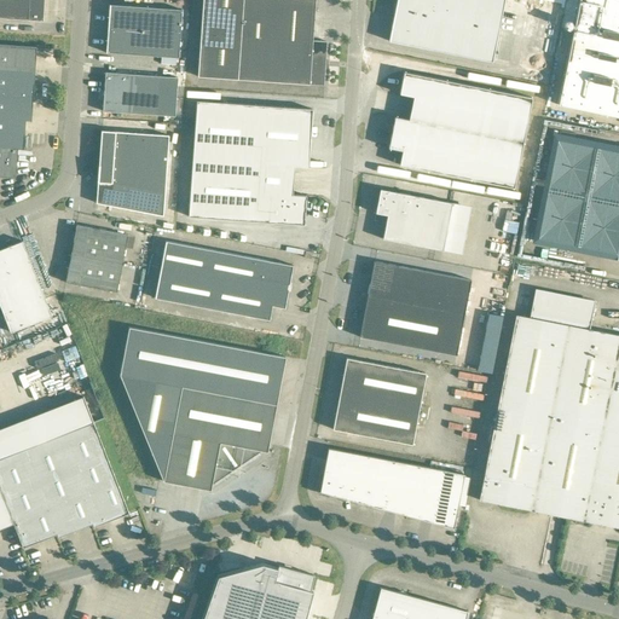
[(0,0),(0,17),(42,21),(42,19),(41,19),(41,0),(0,0)]
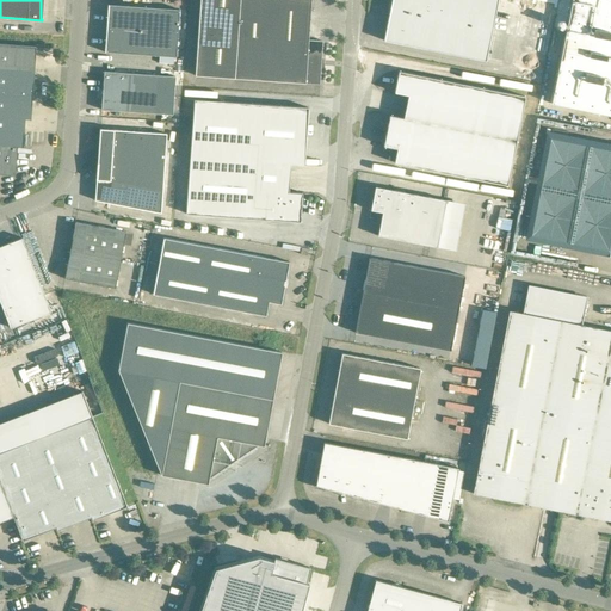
[(199,0),(195,75),(234,78),(234,79),(320,85),(322,41),(309,39),(310,0),(199,0)]
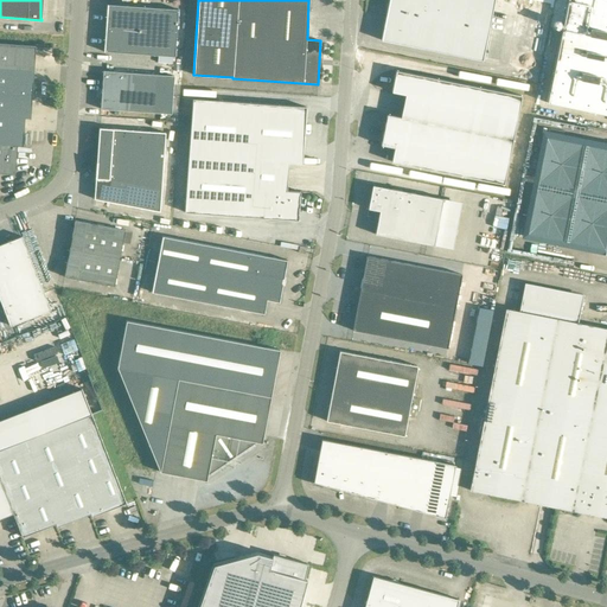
[(388,0),(385,17),(381,40),(483,61),(494,0),(388,0)]
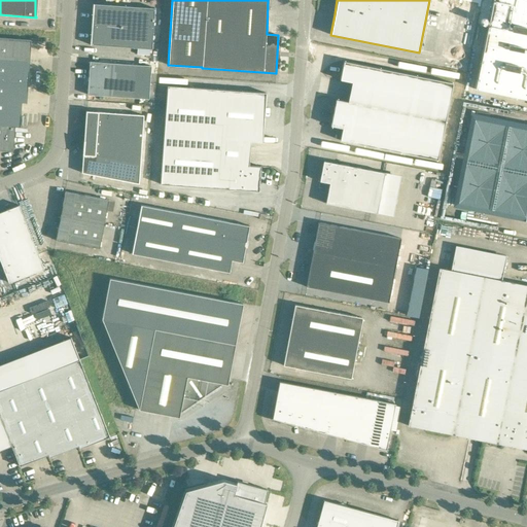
[(526,0),(493,0),(476,90),(526,99),(526,0)]
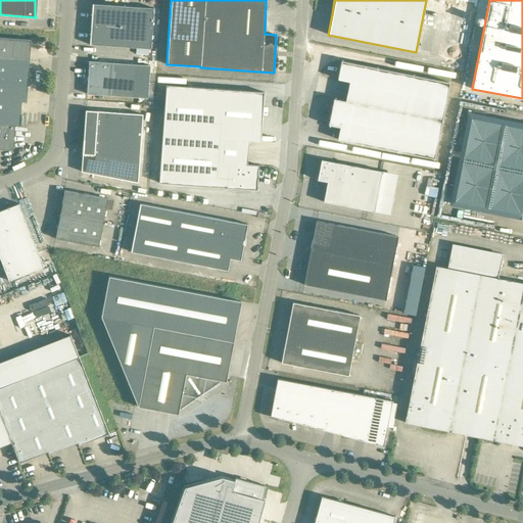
[(93,4),(90,44),(150,49),(153,8),(93,4)]
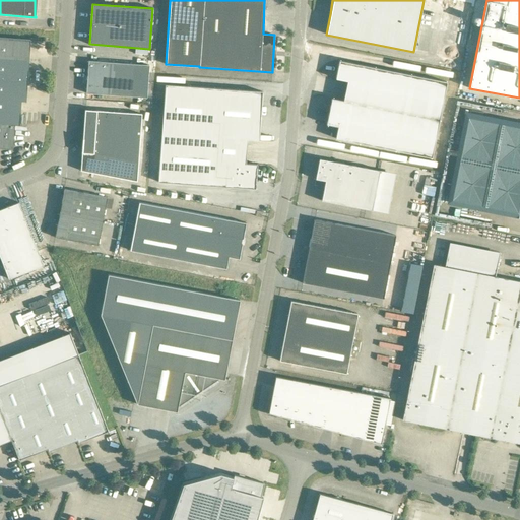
[(0,37),(0,58),(29,60),(30,40),(0,37)]
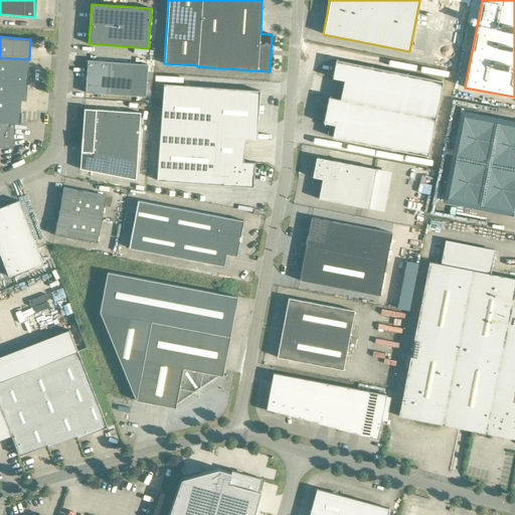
[(0,57),(0,122),(15,123),(14,124),(19,124),(21,100),(26,101),(29,59),(0,57)]
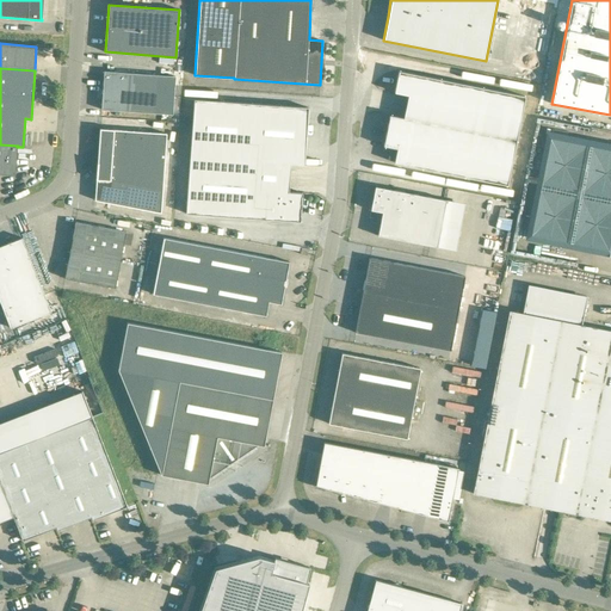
[(104,72),(102,110),(173,115),(176,76),(104,72)]
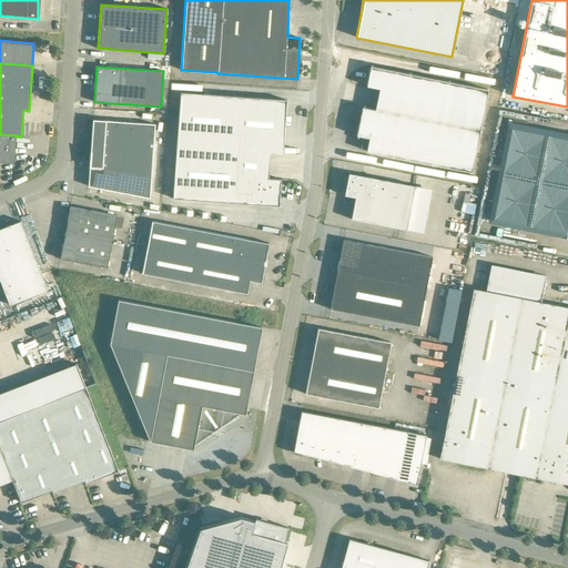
[(369,139),(366,151),(472,172),(488,90),(371,67),(366,85),(405,93),(401,114),(362,107),(356,135),(369,139)]
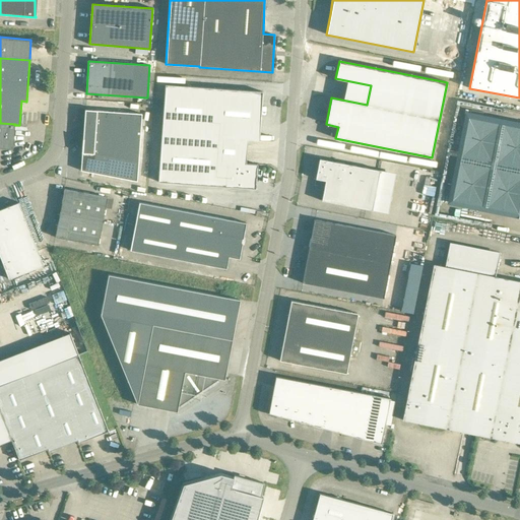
[(161,133),(222,138),(259,140),(262,91),(166,84),(161,133)]
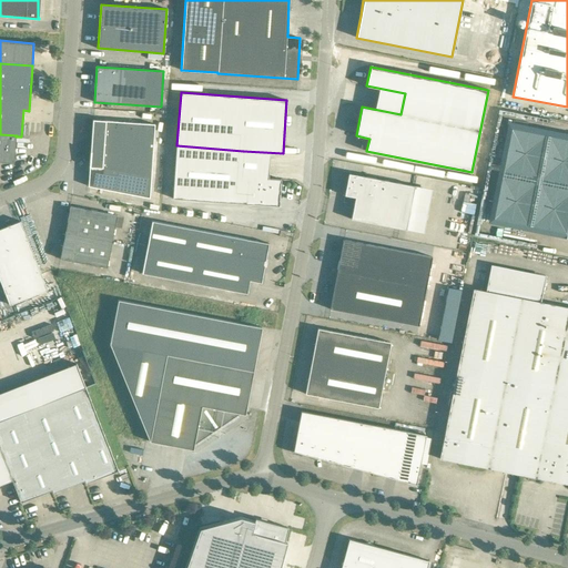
[(90,151),(88,186),(150,198),(154,124),(93,120),(91,144),(88,148),(91,151),(90,151)]
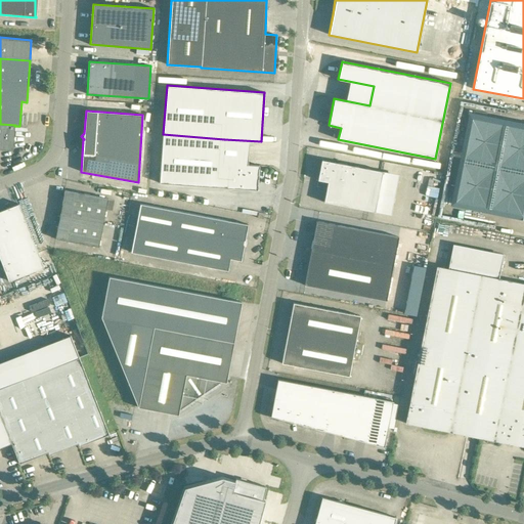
[(0,124),(0,148),(13,150),(14,126),(15,125),(0,124)]
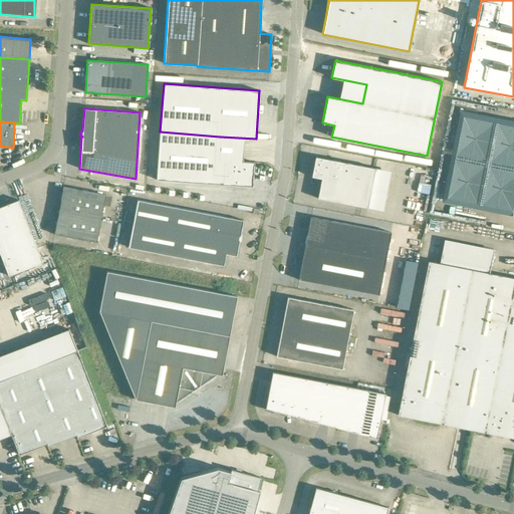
[(220,137),(160,132),(157,180),(252,187),(253,182),(254,163),(219,160),(220,137)]
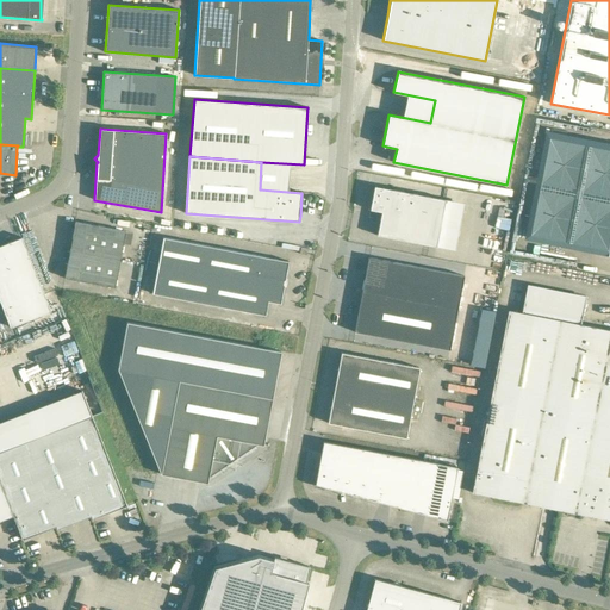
[(369,210),(381,212),(378,235),(436,247),(444,200),(374,186),(369,210)]
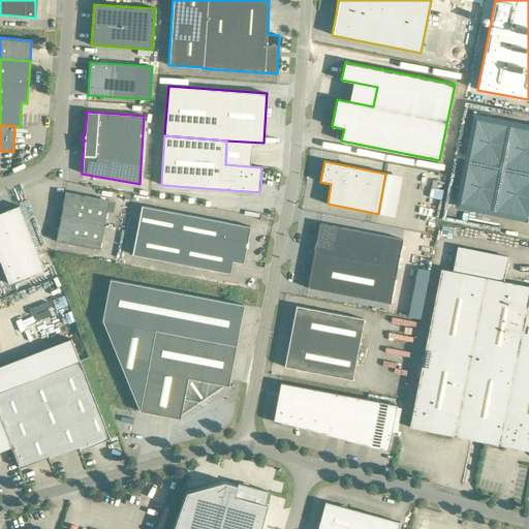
[(63,205),(61,217),(104,225),(109,200),(65,192),(63,205)]
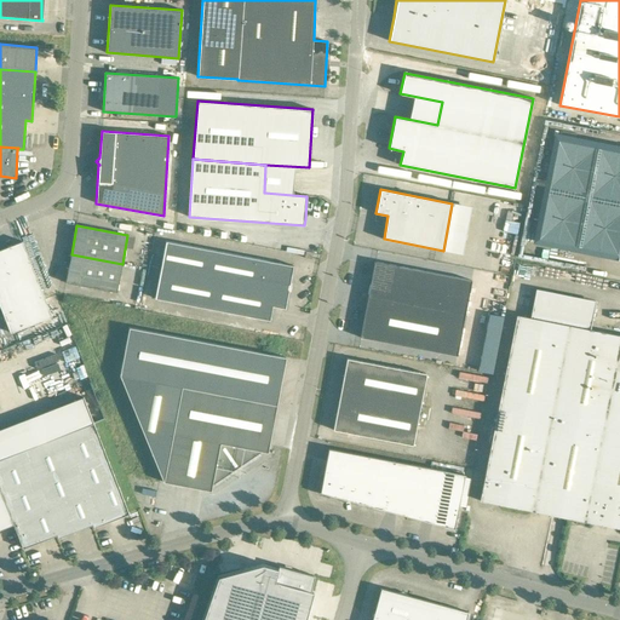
[(0,250),(0,306),(10,333),(52,316),(22,241),(0,250)]
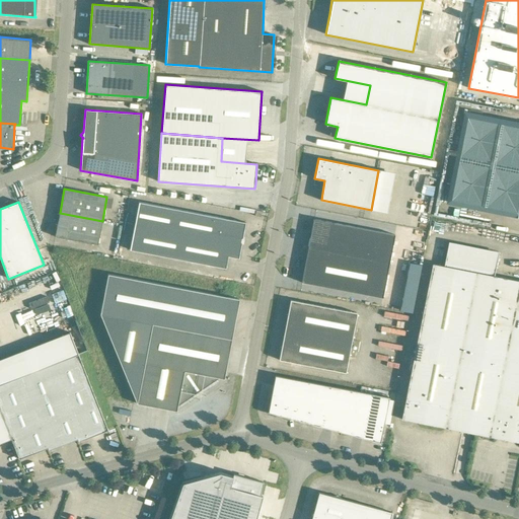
[(238,258),(241,242),(240,242),(241,238),(242,238),(245,222),(139,202),(130,249),(225,269),(228,256),(238,258)]
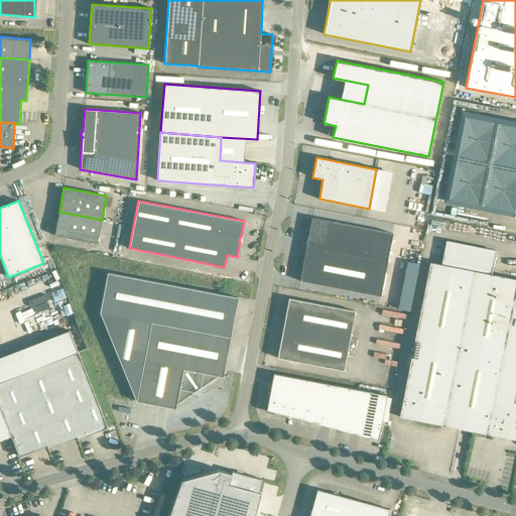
[(102,220),(59,212),(57,223),(56,223),(54,235),(97,243),(102,220)]
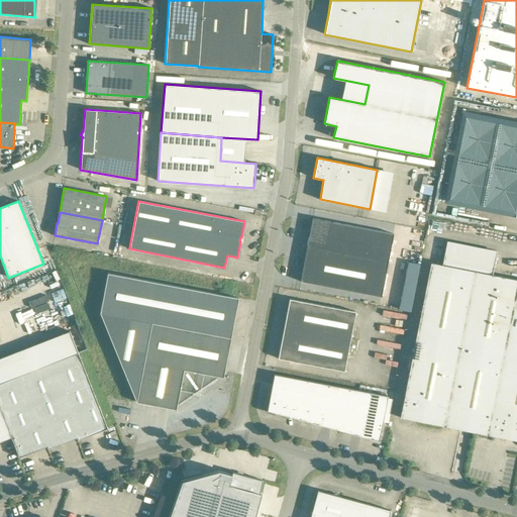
[(312,218),(306,249),(387,265),(393,233),(312,218)]
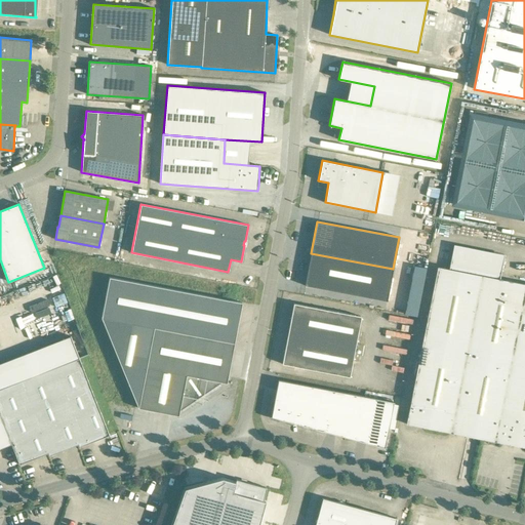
[(393,269),(311,253),(305,285),(387,301),(393,269)]
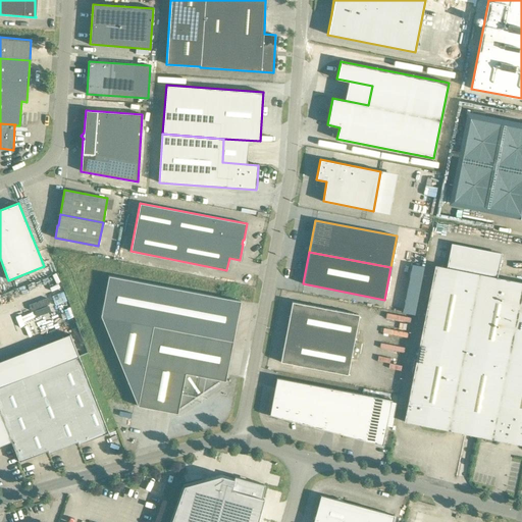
[(521,282),(445,267),(434,265),(404,421),(521,445),(521,282)]
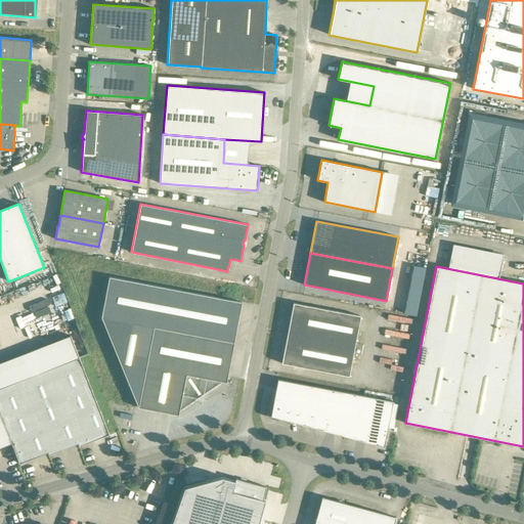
[(101,317),(138,407),(178,415),(179,410),(221,382),(226,383),(242,302),(110,276),(101,317)]
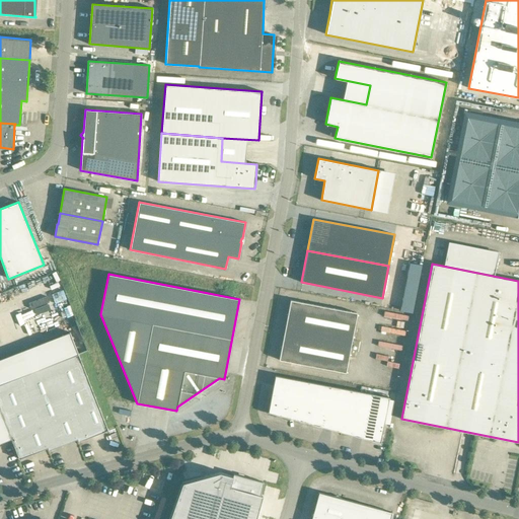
[(279,360),(346,373),(357,312),(290,300),(279,360)]
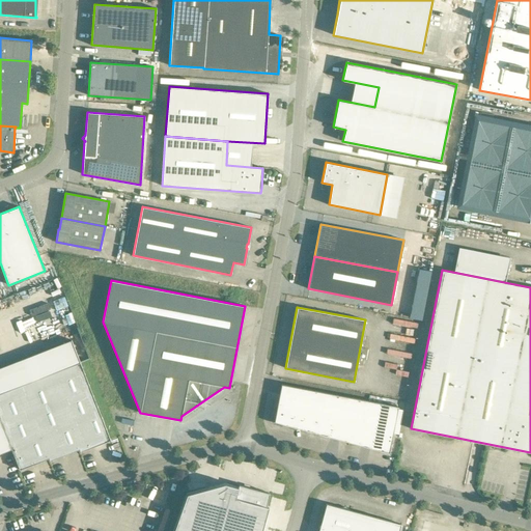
[(80,362),(50,373),(80,449),(80,450),(80,451),(110,440),(80,362)]
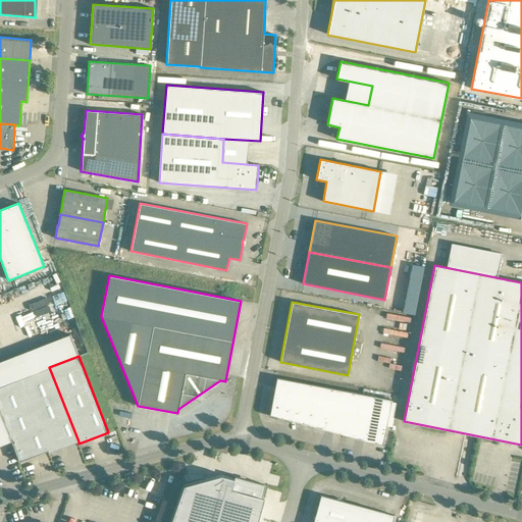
[(49,367),(20,378),(48,450),(49,452),(49,453),(79,441),(49,367)]
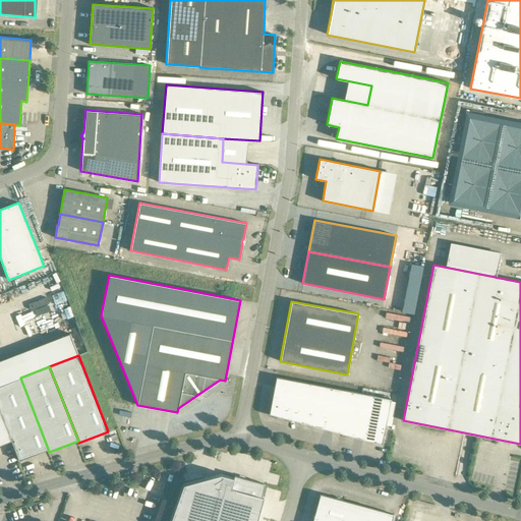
[(0,386),(0,411),(18,461),(48,449),(20,378),(0,386)]
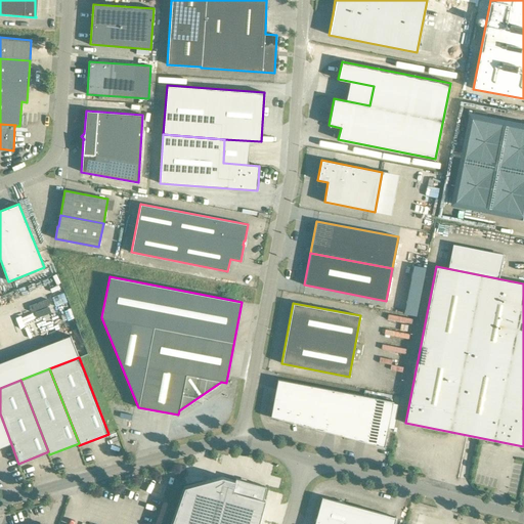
[(277,380),(270,417),(356,439),(364,396),(277,380)]
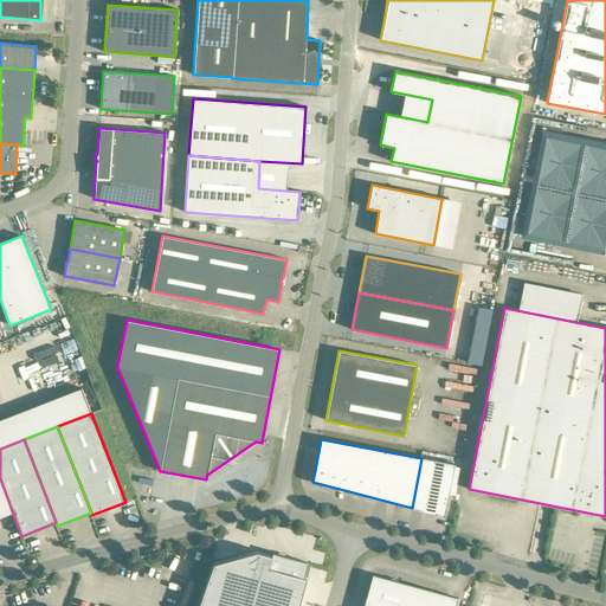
[(421,458),(412,508),(444,517),(455,464),(421,458)]
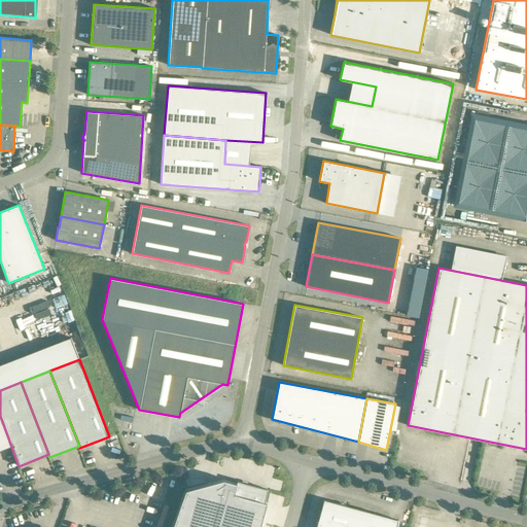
[(185,490),(171,526),(259,526),(267,502),(265,502),(268,489),(237,481),(236,483),(222,480),(185,490)]
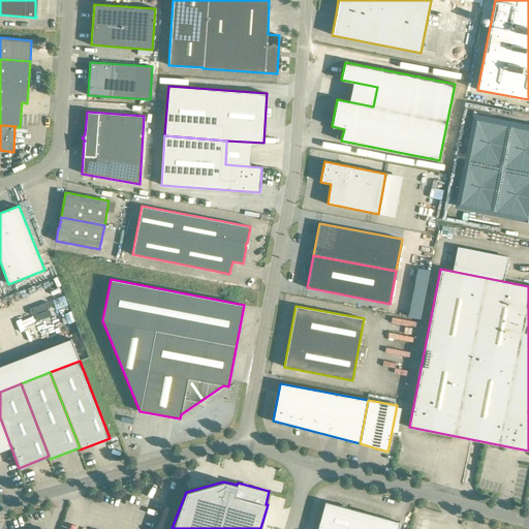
[(324,502),(317,528),(397,528),(400,522),(324,502)]
